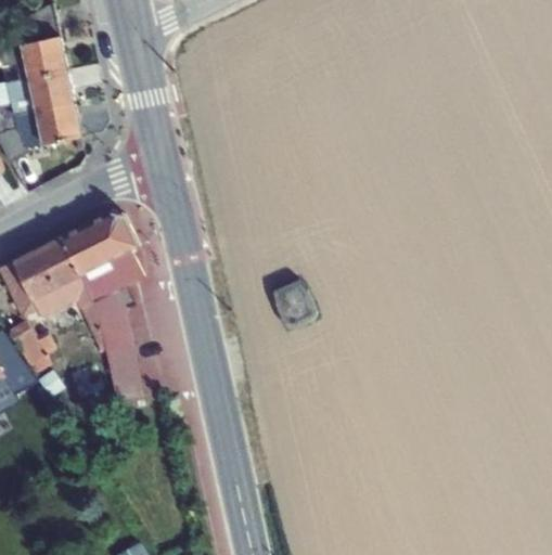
[(17,80),(66,69),(52,3),(23,20),(27,42),(22,42),(0,47),(0,62),(1,66),(15,64),(17,80)]
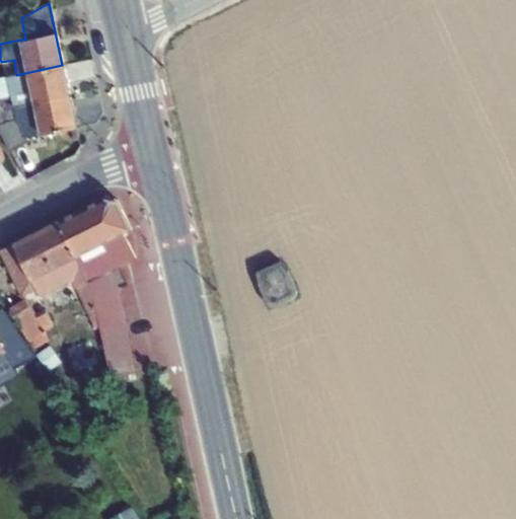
[(0,108),(68,95),(62,65),(16,75),(6,77),(9,98),(0,99),(0,108)]
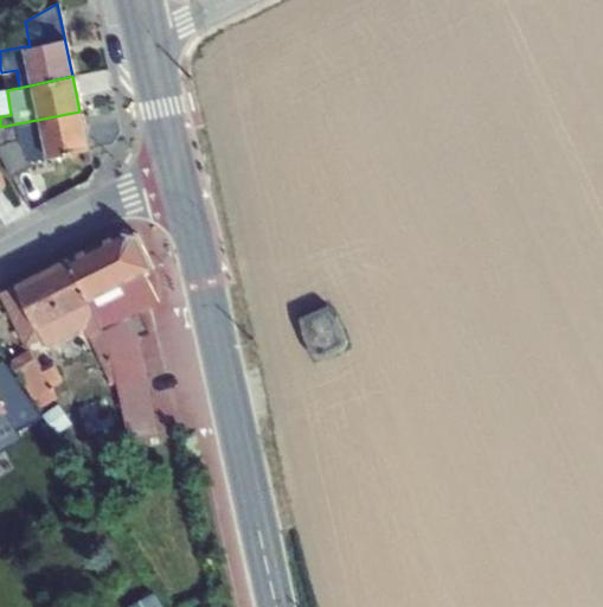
[(47,158),(88,149),(79,112),(0,127),(0,159),(11,178),(30,167),(26,163),(47,158)]
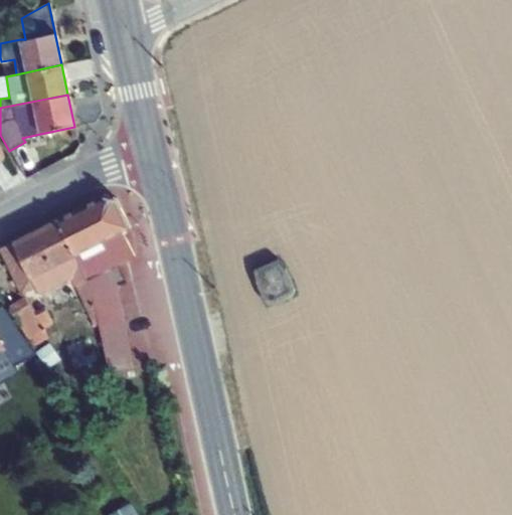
[(73,253),(118,233),(128,228),(114,199),(104,196),(58,218),(73,253)]
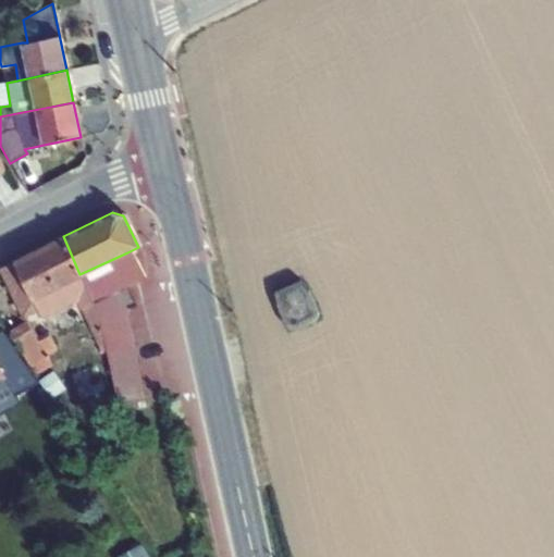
[(47,304),(45,299),(71,286),(97,336),(105,333),(79,274),(63,236),(0,268),(0,271),(23,317),(47,304)]
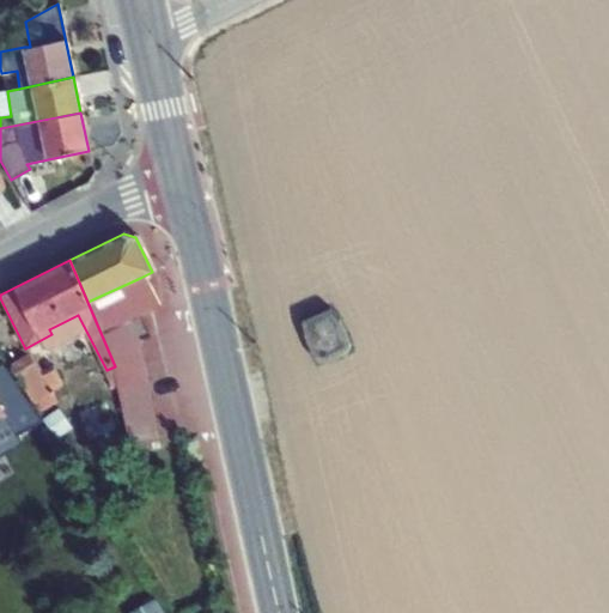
[(129,320),(136,315),(158,305),(140,278),(87,302),(115,366),(129,448),(157,441),(138,341),(138,335),(132,337),(123,339),(120,325),(129,320)]
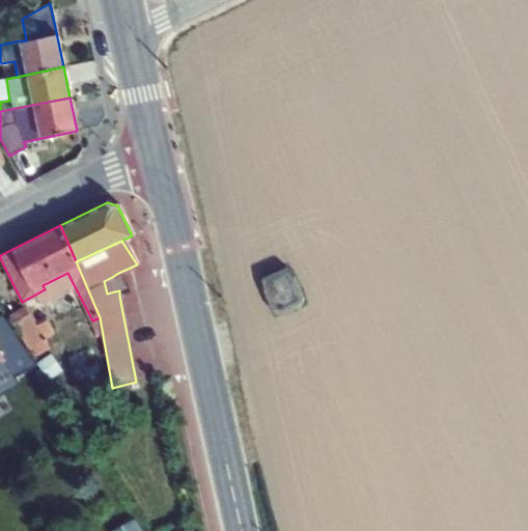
[(261,290),(273,317),(301,306),(292,278),(284,267),(258,277),(261,290)]
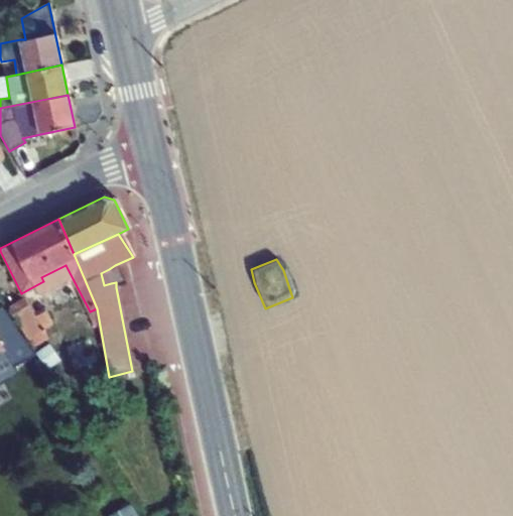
[(101,273),(104,285),(111,283),(116,282),(109,269),(101,273)]
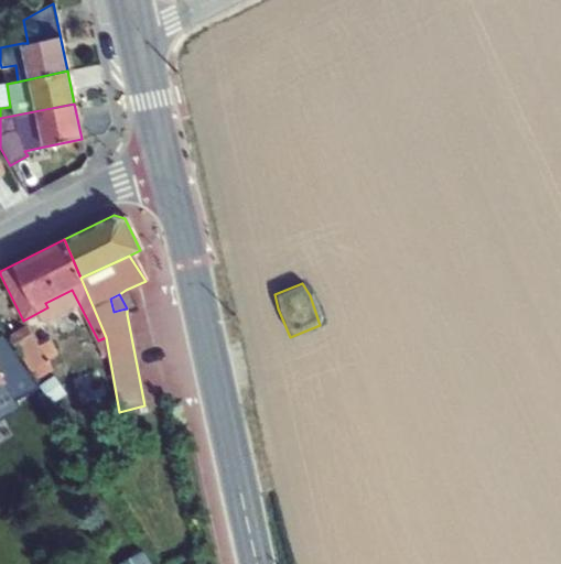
[(8,335),(38,381),(61,366),(30,320),(8,335)]
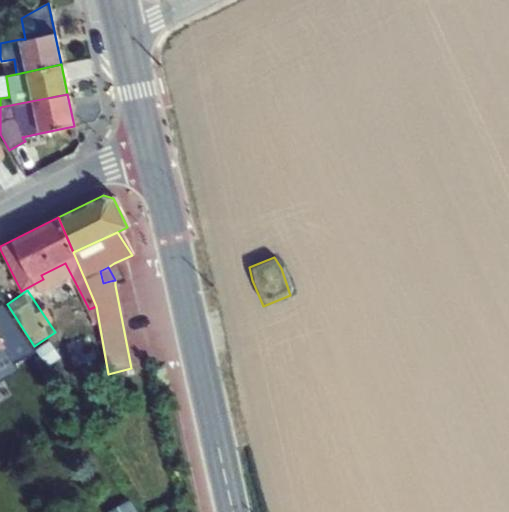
[(42,363),(58,388),(74,378),(67,368),(77,361),(68,348),(58,354),(48,339),(33,350),(42,363)]
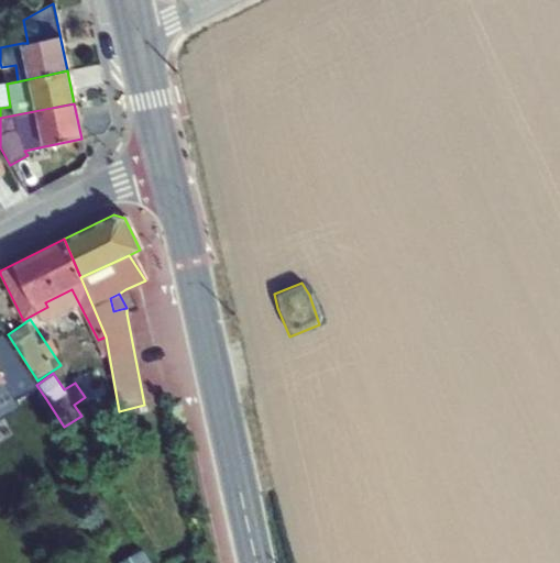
[(0,399),(11,394),(0,374),(0,399)]
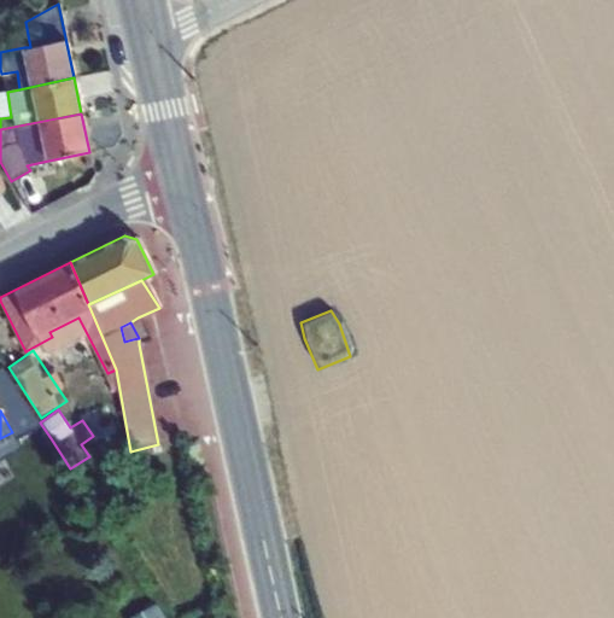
[(136,488),(124,494),(128,503),(138,496),(136,488)]
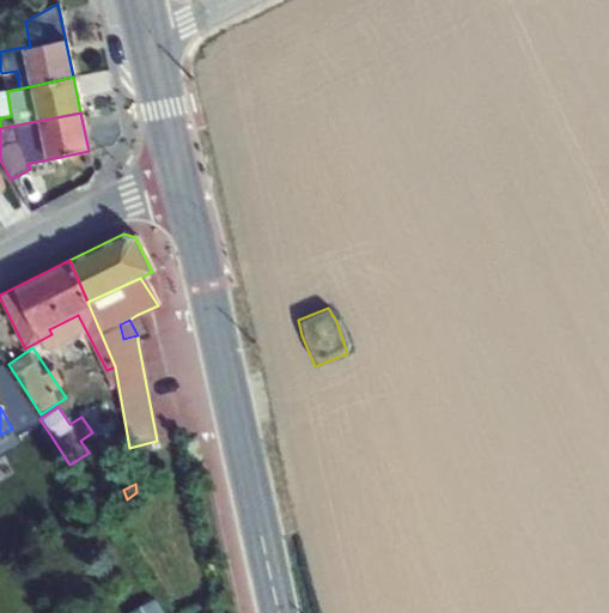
[(163,612),(156,598),(128,612),(163,612)]
